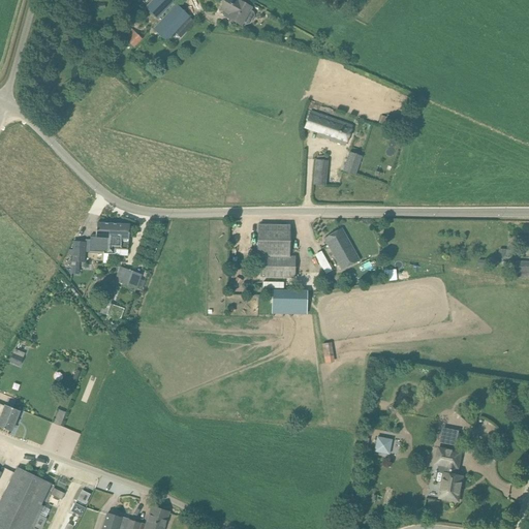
[(153,0),(147,7),(158,19),(174,2),(170,0),(153,0)]
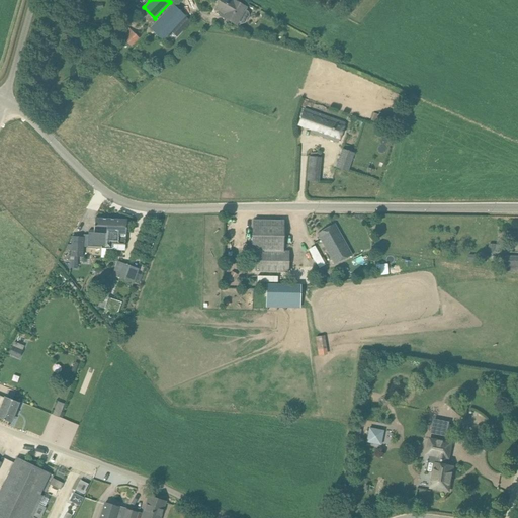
[(220,0),(216,8),(222,12),(220,15),(229,20),(237,25),(238,22),(241,24),(245,23),(249,16),(248,12),(245,10),(247,7),(233,0),(220,0)]
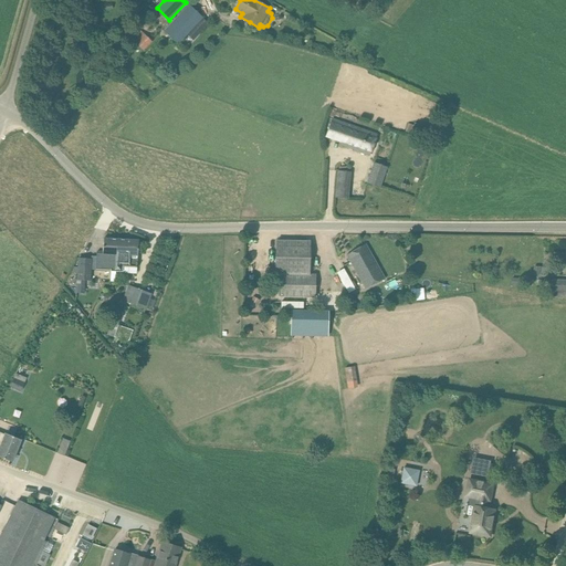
[(209,24),(202,18),(189,6),(164,31),(178,44),(187,34),(194,40),(209,24)]
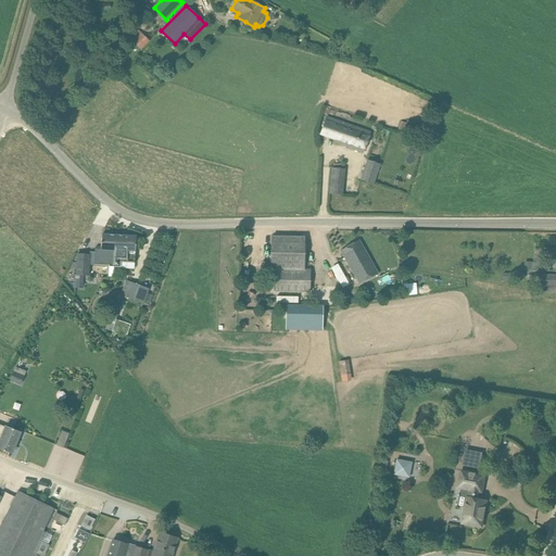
[(140,50),(149,41),(138,30),(130,39),(140,50)]
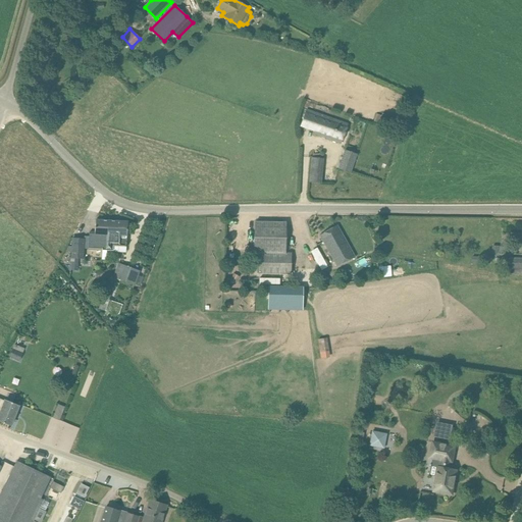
[(340,121),(307,110),(301,125),(314,131),(314,133),(326,138),(326,139),(341,143),(344,134),(348,124),(340,121)]
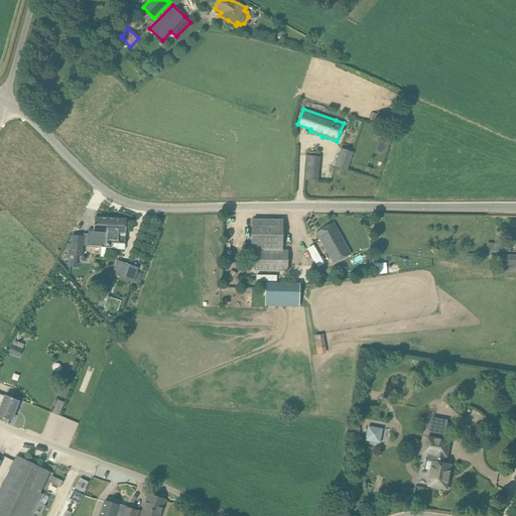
[(347,171),(354,152),(343,148),(336,167),(347,171)]
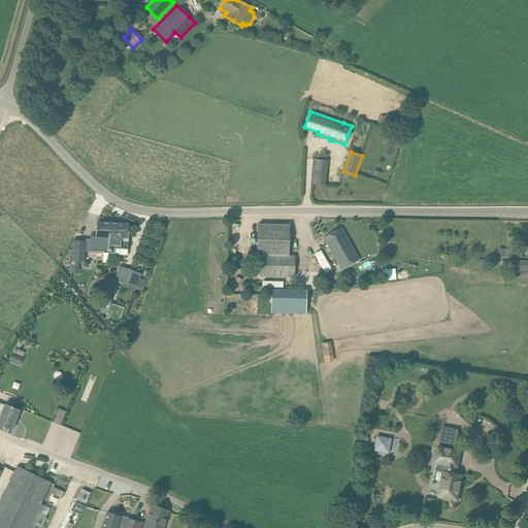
[(314,185),(325,186),(327,160),(317,159),(314,185)]
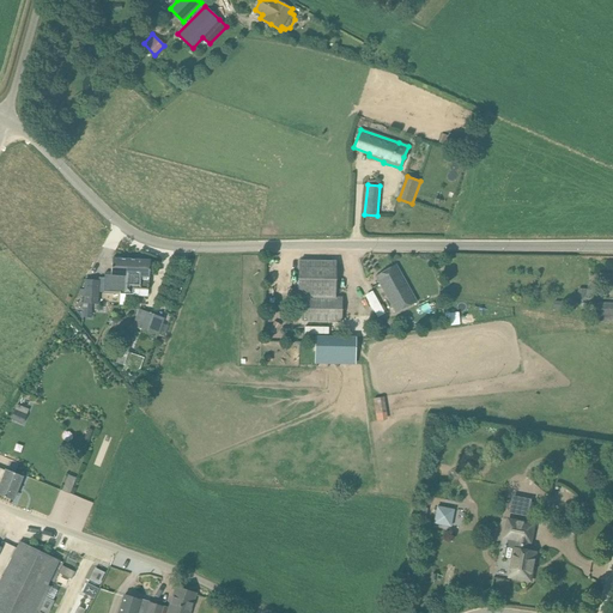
[(127,275),(128,259),(113,259),(111,273),(105,273),(104,293),(121,293),(122,275),(127,275)]
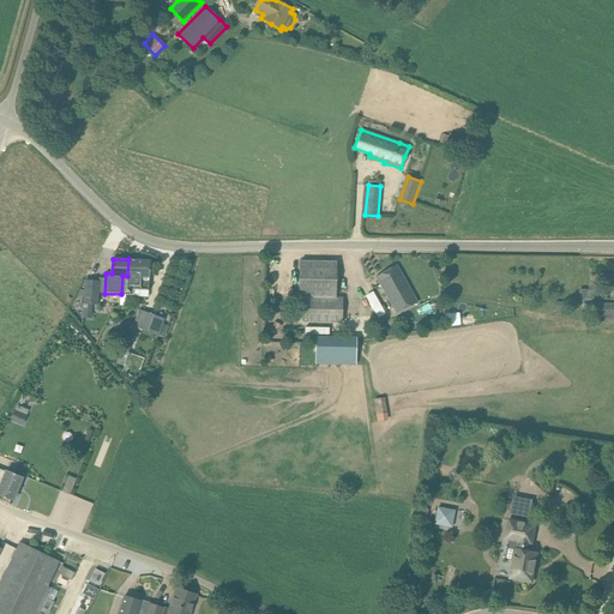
[(149,290),(150,272),(151,260),(128,259),(127,276),(122,276),(121,294),(133,295),(133,289),(149,290)]
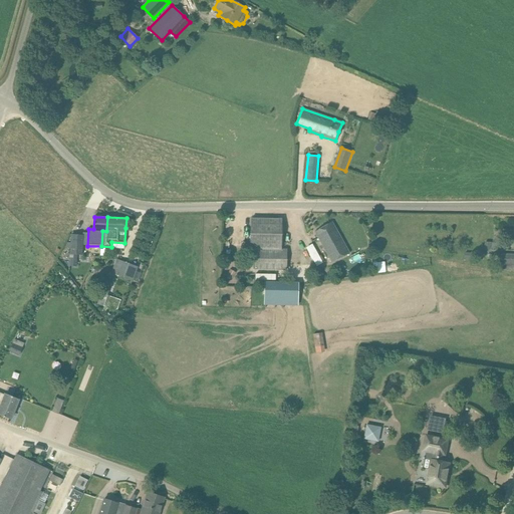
[(281,219),(251,219),(250,249),(254,249),(281,250),(281,219)]
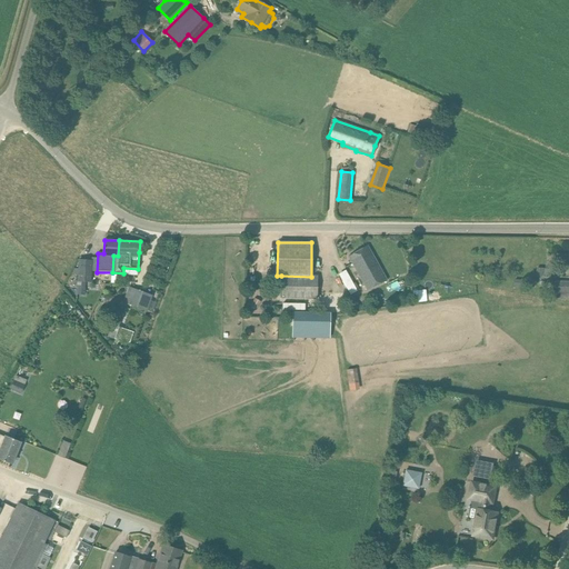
[(387,280),(372,256),(367,246),(349,257),(368,290),(387,280)]
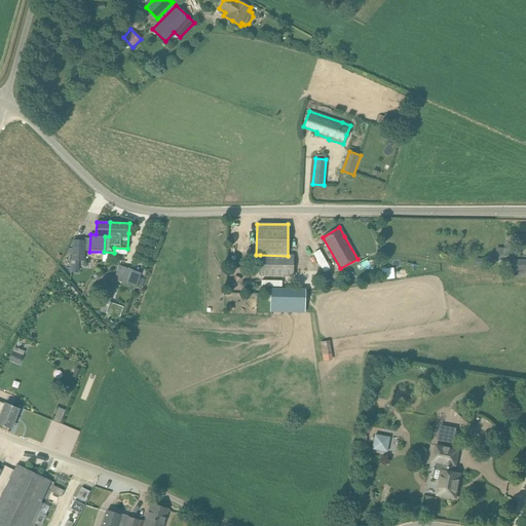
[(72,260),(71,272),(78,272),(79,260),(84,261),(85,241),(73,240),(72,249),(72,254),(72,260)]
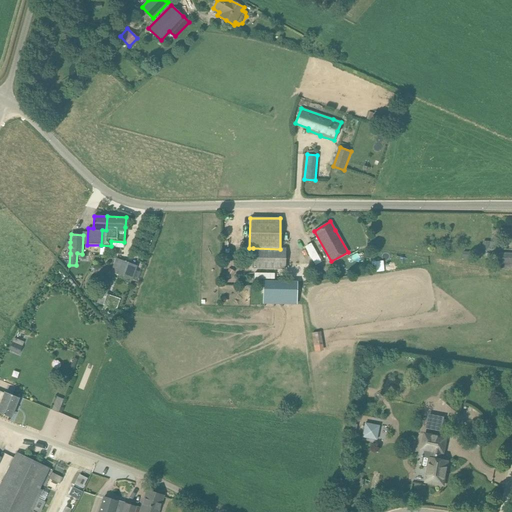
[(483,240),(483,249),(497,249),(497,241),(483,240)]
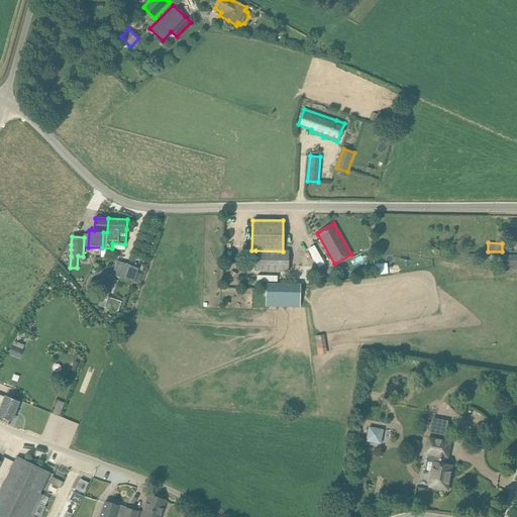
[(317,268),(325,265),(317,244),(309,247),(317,268)]
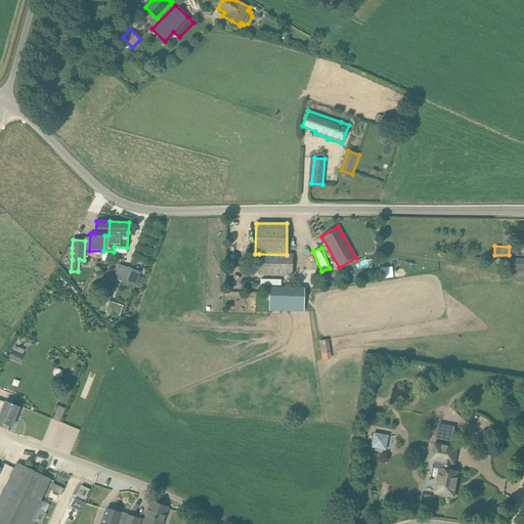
[(293,255),(259,254),(259,274),(292,275),(293,255)]
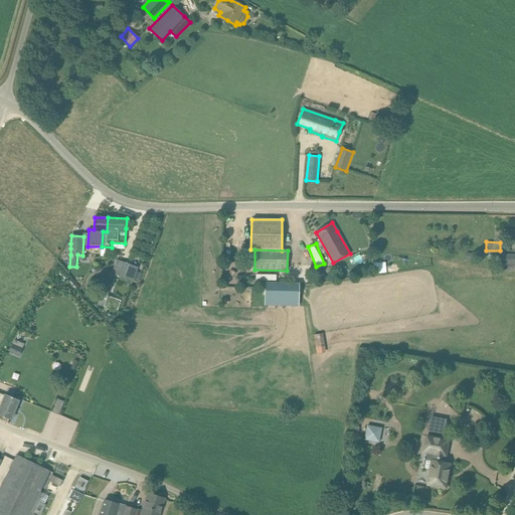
[(514,255),(501,255),(501,270),(514,270),(514,255)]
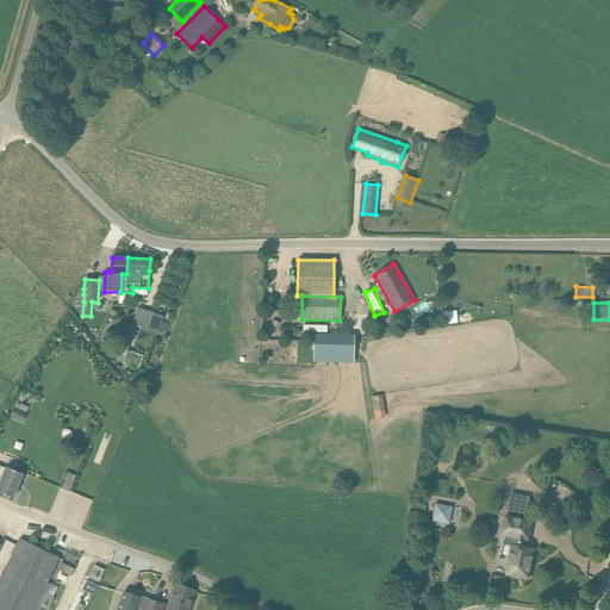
[(165,317),(153,312),(138,307),(124,346),(120,344),(116,360),(139,368),(143,356),(129,350),(136,327),(147,330),(147,329),(159,334),(165,317)]
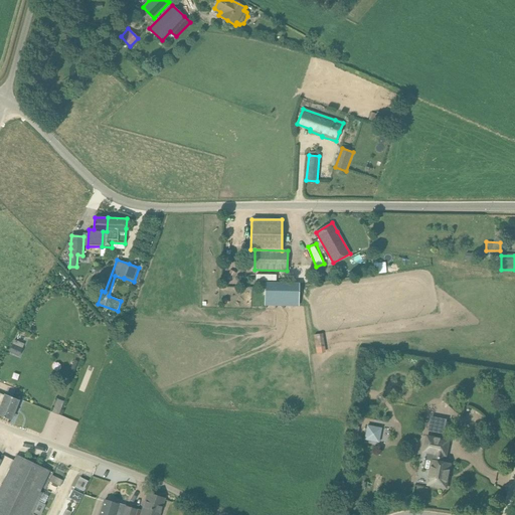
[(230,270),(226,277),(232,280),(236,273),(230,270)]
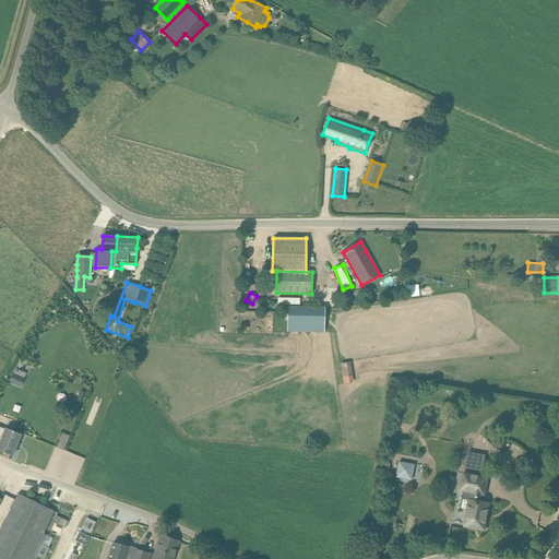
[(288,313),(288,329),(323,329),(323,312),(323,310),(288,309),(288,313)]
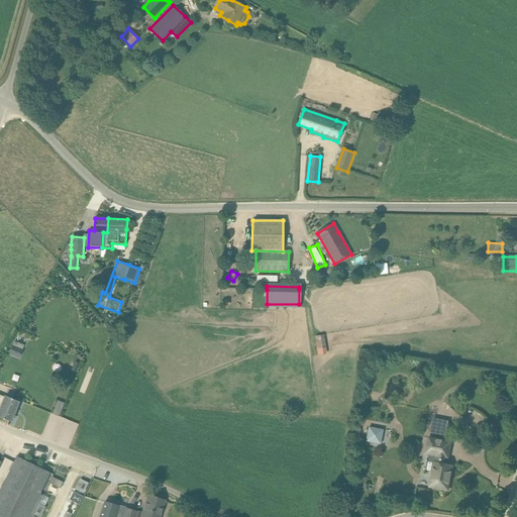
[(23,349),(12,345),(9,353),(19,357),(23,349)]
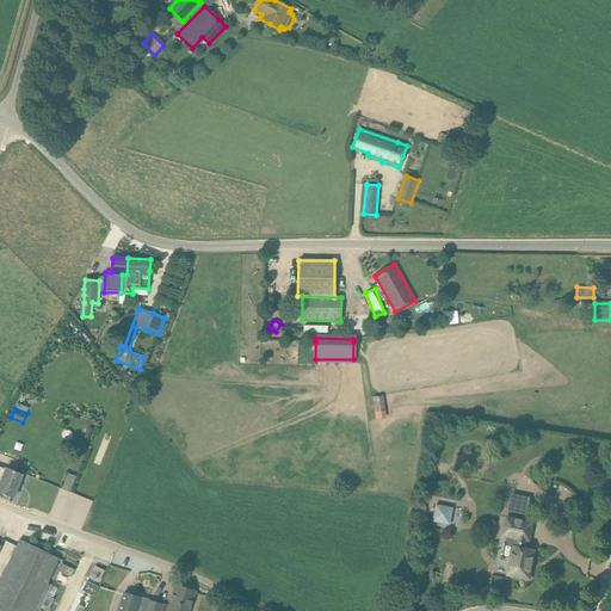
[(13,498),(17,487),(22,475),(6,469),(0,467),(0,492),(4,494),(4,495),(5,497),(6,495),(13,498)]
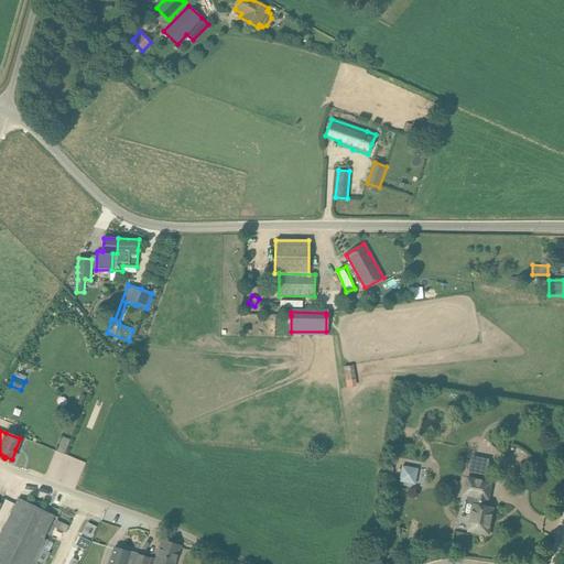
[(339,445),(339,455),(354,455),(354,445),(339,445)]
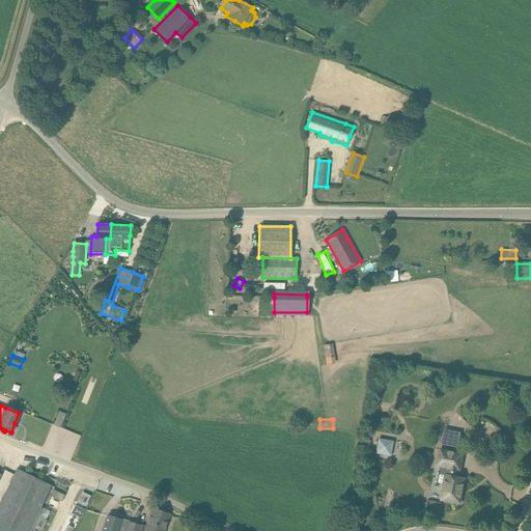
[(393,442),(379,439),(375,454),(391,457),(393,442)]
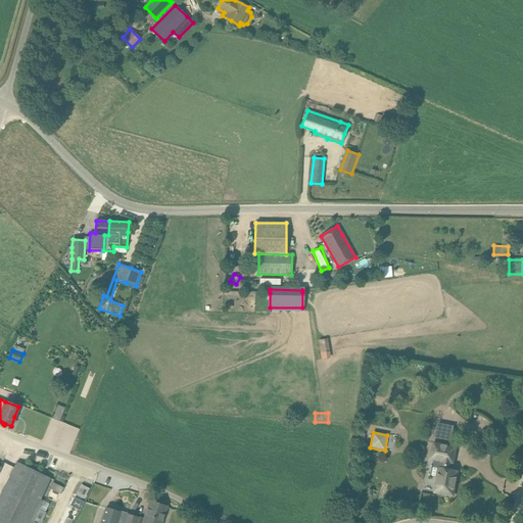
[(457,447),(434,443),(431,459),(443,461),(441,468),(440,468),(435,492),(454,495),(458,471),(449,470),(452,463),(454,463),(457,447)]
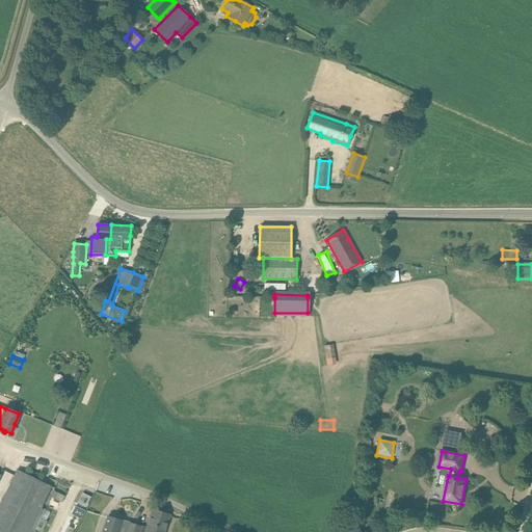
[(28,476),(20,472),(17,471),(0,505),(0,531),(33,531),(45,510),(41,508),(47,496),(51,486),(40,481),(36,473),(28,476)]
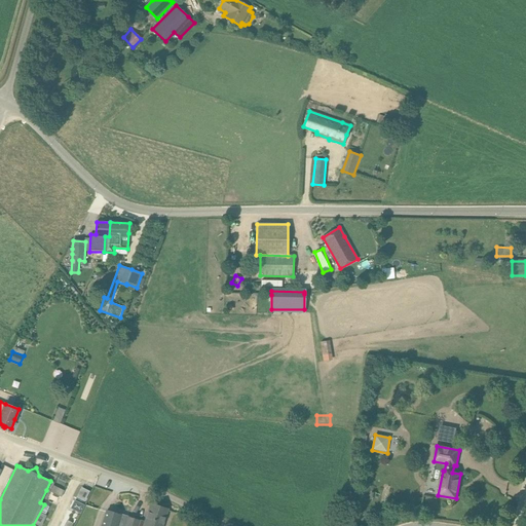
[(77,520),(91,491),(82,486),(69,516),(77,520)]
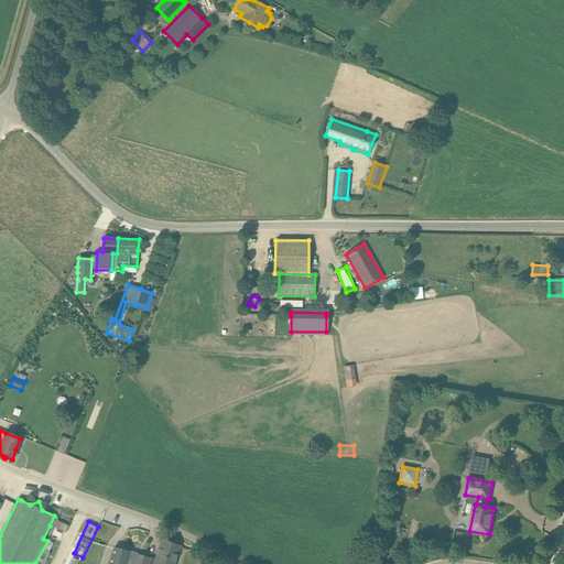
[(138,554),(134,563),(148,563),(150,563),(174,563),(176,556),(180,545),(162,540),(155,561),(138,554)]
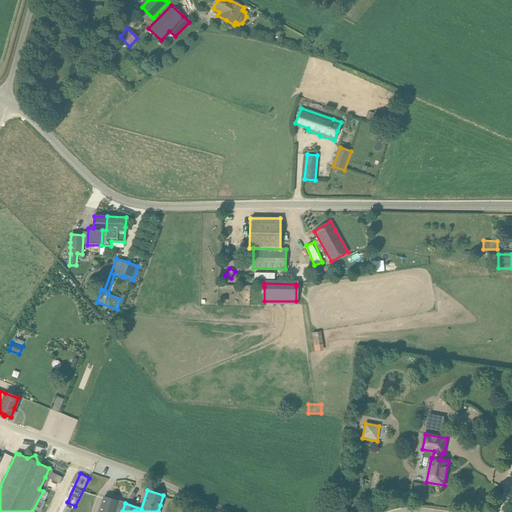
[(103,495),(98,511),(122,511),(125,503),(125,502),(103,495)]
